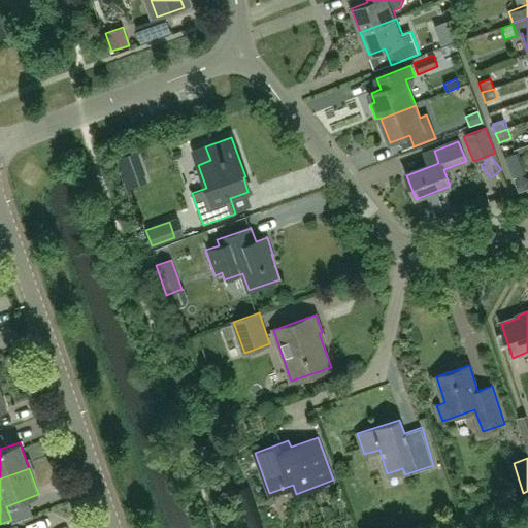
[(504,498),(516,494),(514,489),(502,492),(504,498)]
